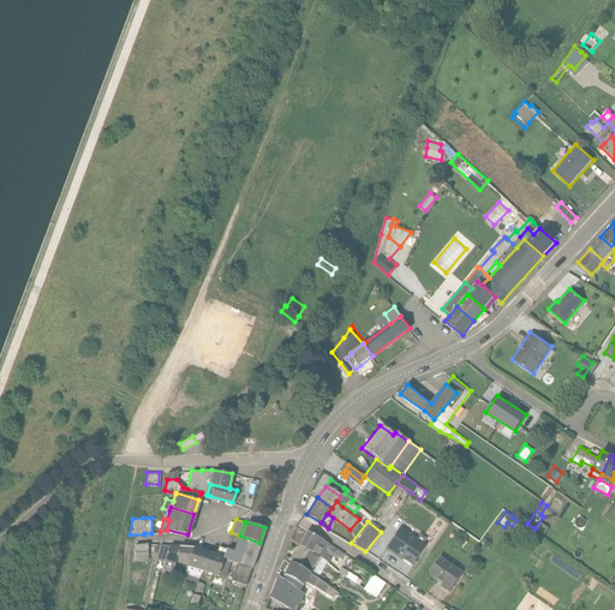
[(399,526),(384,548),(411,564),(424,543),(399,526)]
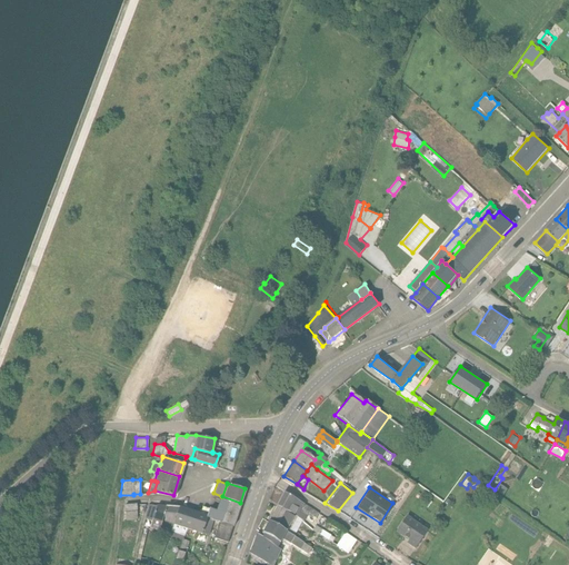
[(276,504),(297,516),(303,519),(306,514),(300,509),(303,503),(282,491),(276,504)]
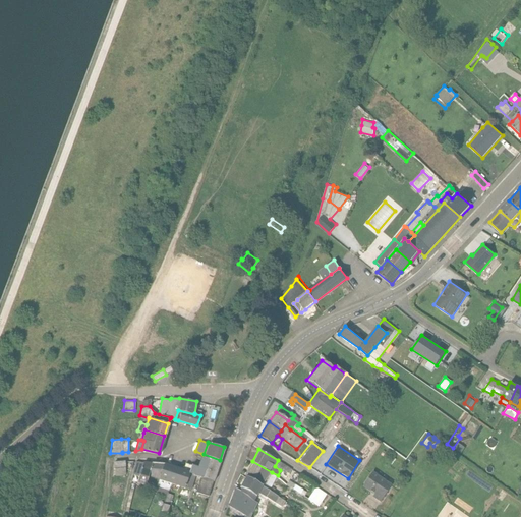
[(200,476),(213,480),(220,460),(204,454),(203,454),(197,466),(203,468),(200,476)]
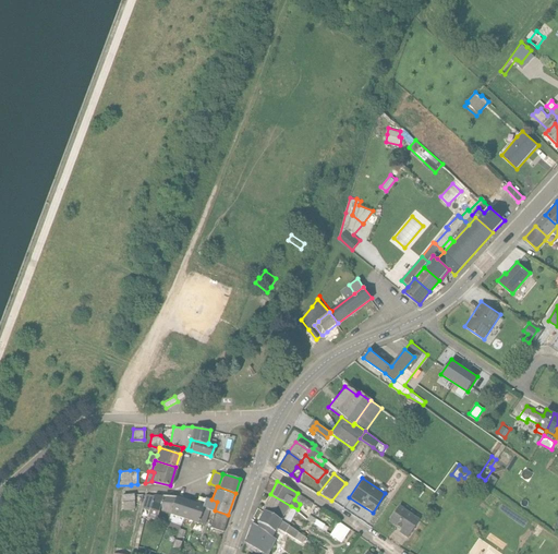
[(121,494),(121,501),(122,501),(123,508),(134,507),(133,500),(133,493),(121,494)]
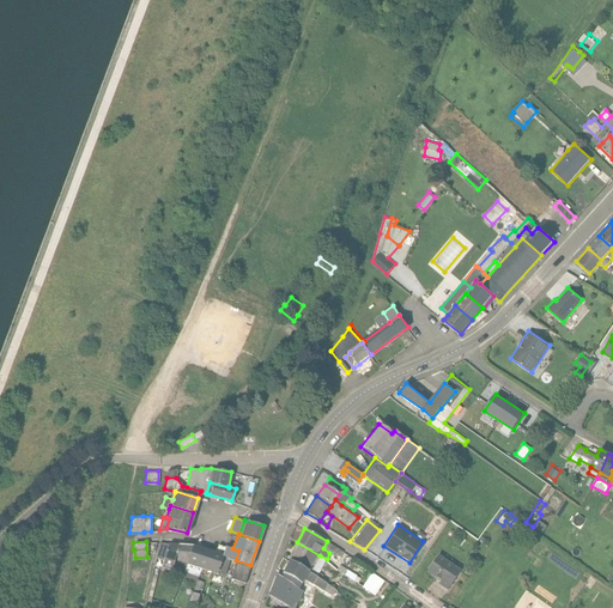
[(323,548),(329,553),(331,551),(339,555),(341,551),(327,541),(323,548)]
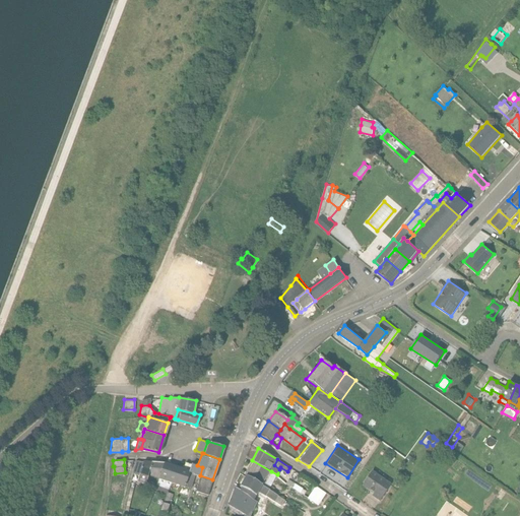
[(138,474),(142,460),(135,460),(132,472),(138,474)]
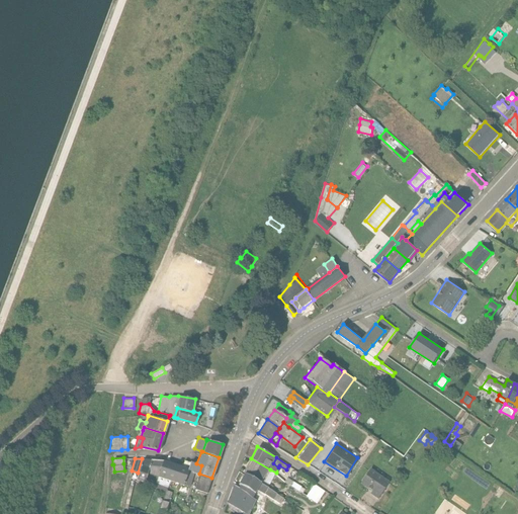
[(142,458),(138,473),(136,480),(144,483),(145,480),(147,473),(150,459),(142,458)]
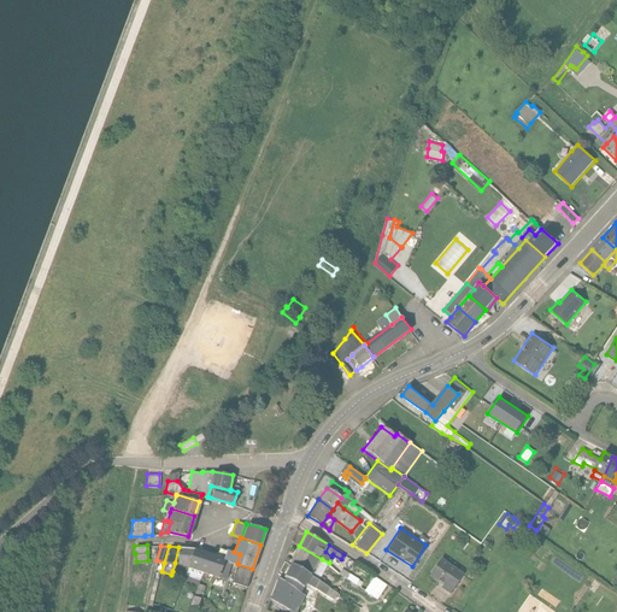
[(291,564),(310,575),(312,576),(322,559),(299,546),(291,564)]
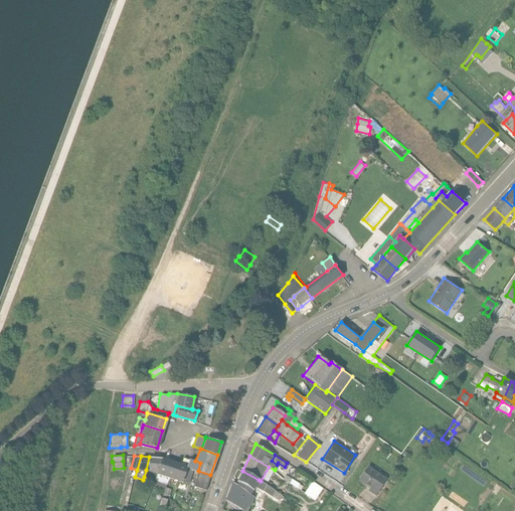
[(149,457),(146,470),(156,473),(162,458),(149,457)]
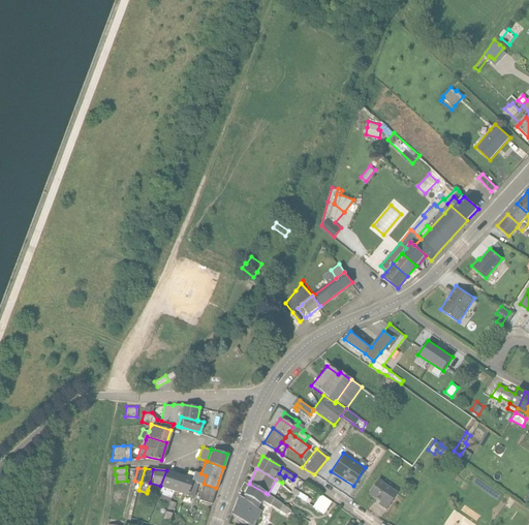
[(179,474),(173,490),(187,494),(191,480),(194,471),(188,469),(186,476),(179,474)]
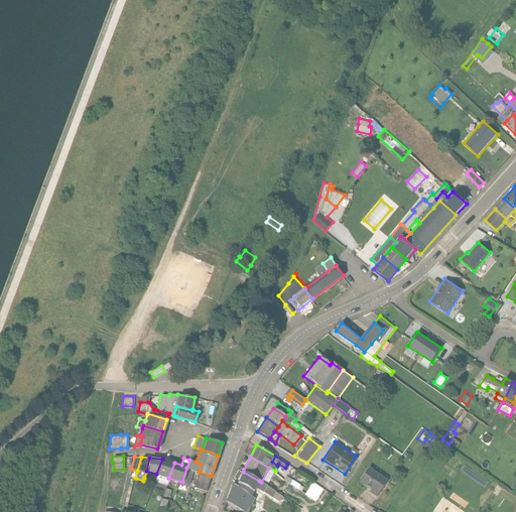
[(162,459),(156,474),(168,478),(174,463),(162,459)]
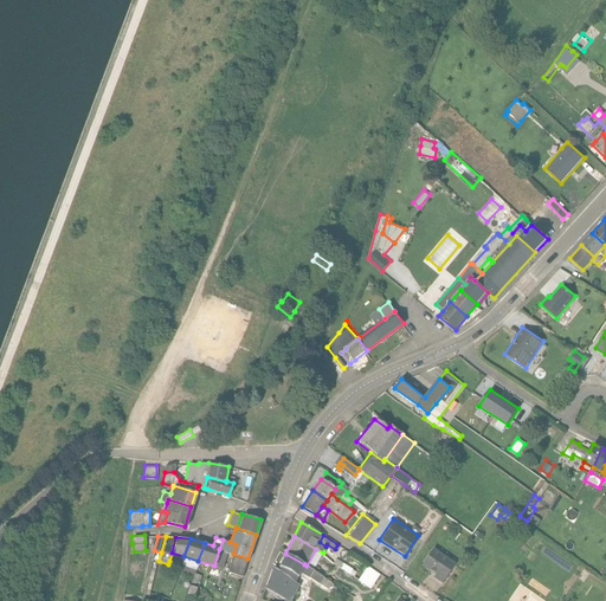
[(223,540),(219,549),(233,554),(236,544),(230,542),(223,540)]
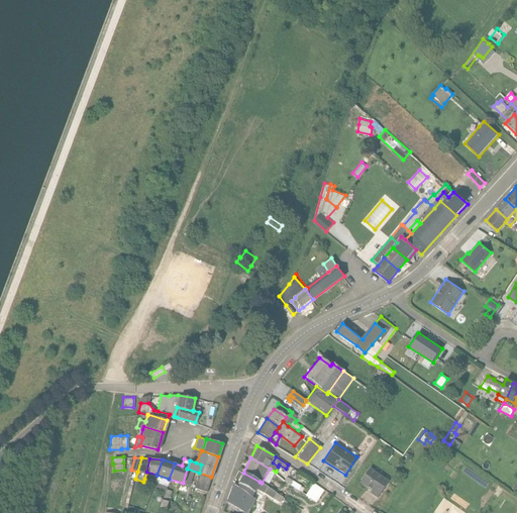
[(369,467),(358,482),(370,489),(368,491),(376,497),(388,480),(369,467)]
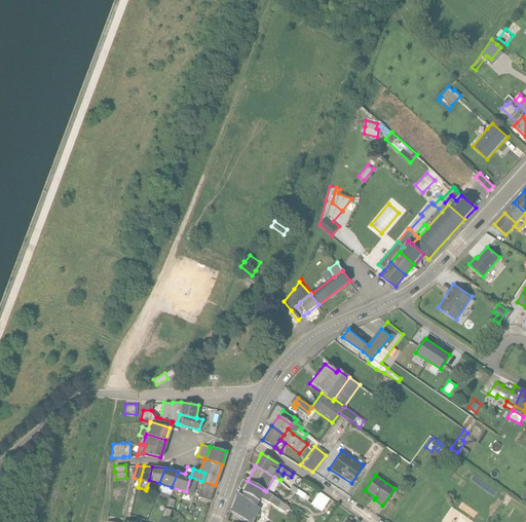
[(190,477),(186,491),(193,492),(195,484),(201,486),(199,492),(211,496),(215,485),(202,481),(190,477)]
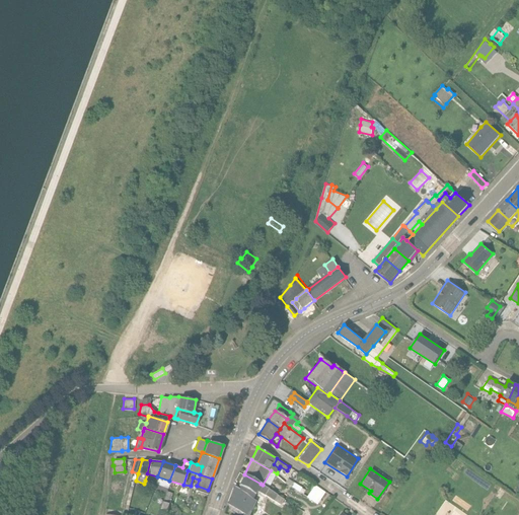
[(147,473),(145,481),(155,484),(155,483),(157,476),(147,473)]
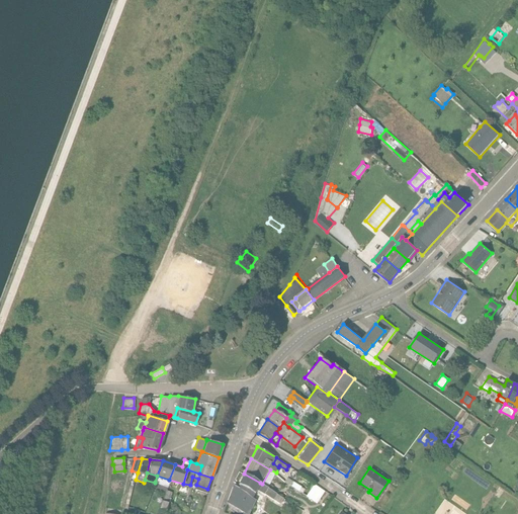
[(238,488),(252,497),(254,493),(256,489),(260,483),(244,474),(238,484),(240,485),(238,488)]
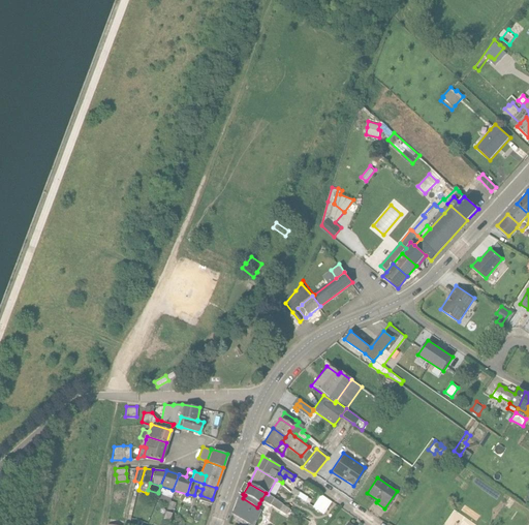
[(160,486),(158,492),(170,496),(173,490),(160,486)]
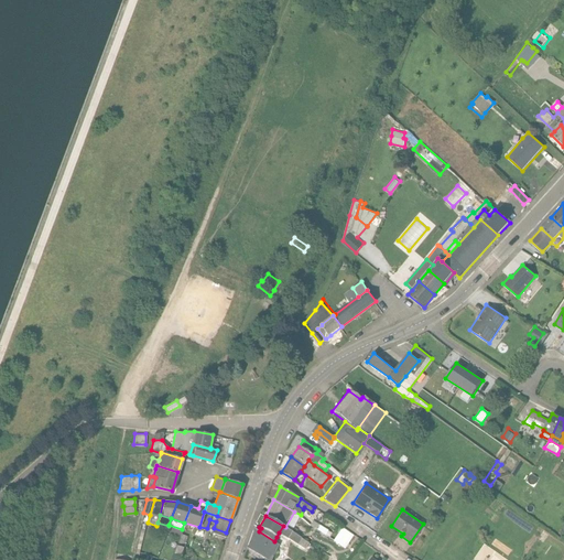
[(312,518),(308,524),(320,531),(322,528),(318,525),(320,523),(312,518)]
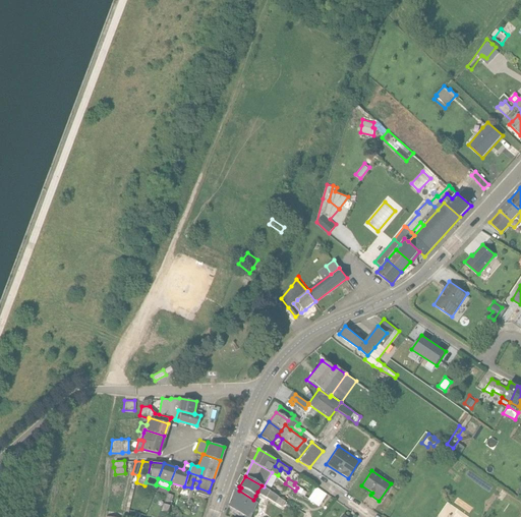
[(156,484),(156,485),(153,492),(166,496),(167,493),(168,489),(156,484)]
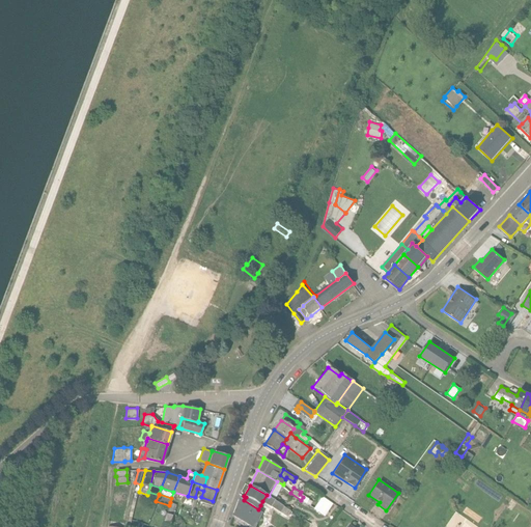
[(320,494),(314,507),(327,512),(333,499),(320,494)]
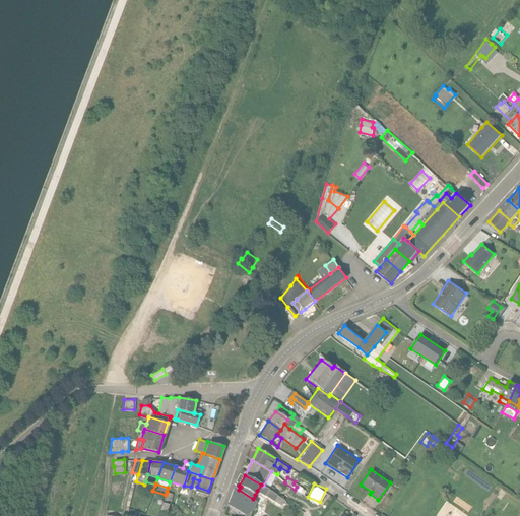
[(261,485),(257,491),(264,495),(280,505),(283,499),(276,495),(268,489),(263,486),(261,485)]
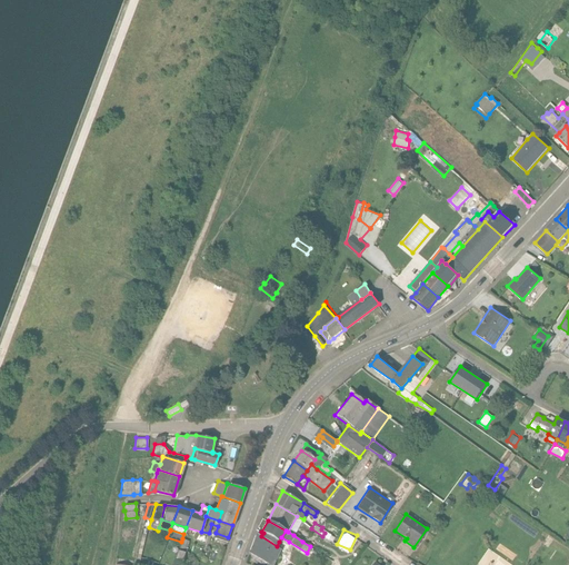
[(277,546),(261,536),(257,532),(249,552),(266,563),(270,564),(272,564),(280,549),(277,546)]
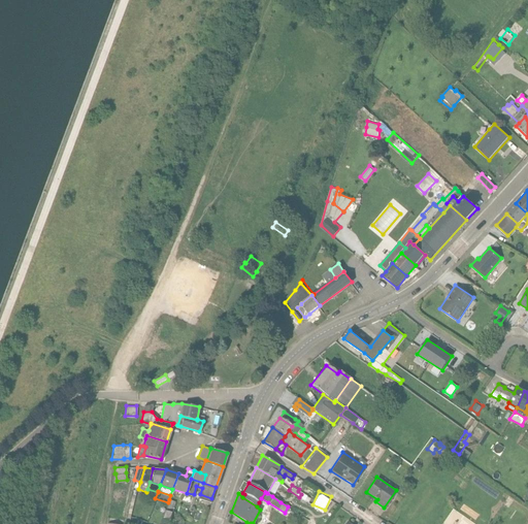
[(507,506),(501,516),(505,519),(515,505),(517,505),(519,501),(508,495),(504,501),(506,502),(504,504),(507,506)]
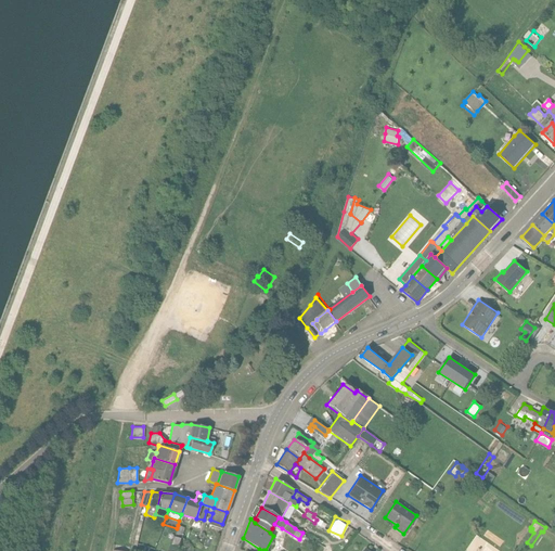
[(178,525),(177,528),(173,536),(172,536),(170,546),(176,549),(177,549),(183,526),(178,525)]
